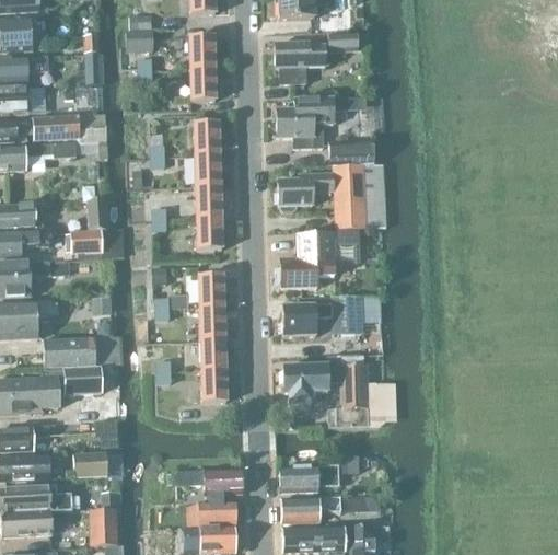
[(0,0),(0,12),(39,10),(38,0),(0,0)]
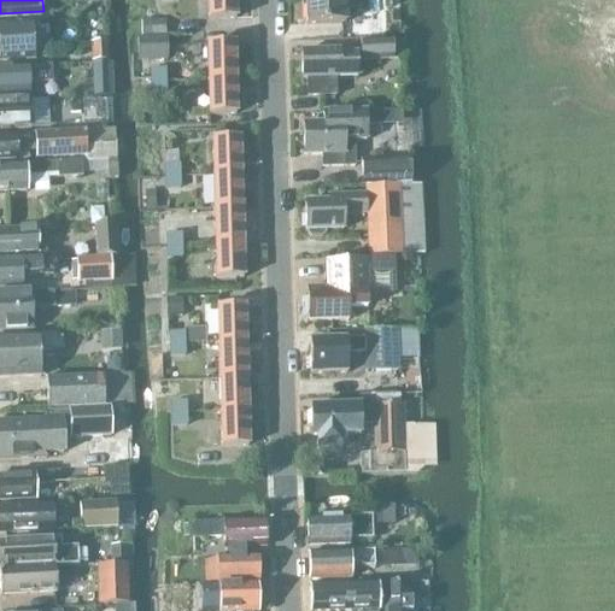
[(210,0),(211,15),(238,13),(236,0),(210,0)]
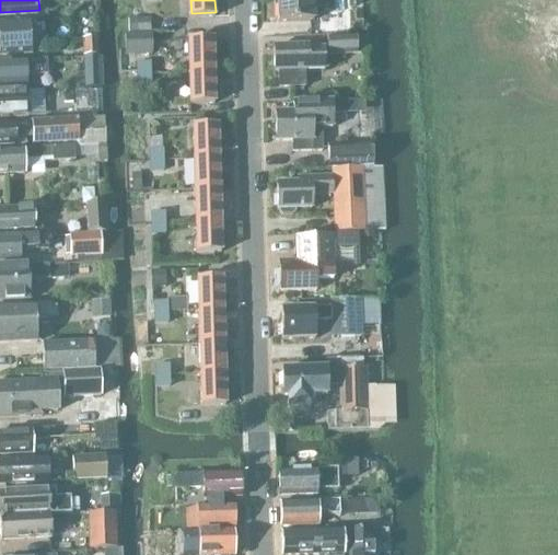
[(279,0),(280,18),(315,16),(314,0),(320,0),(320,1),(333,1),(333,0),(279,0)]
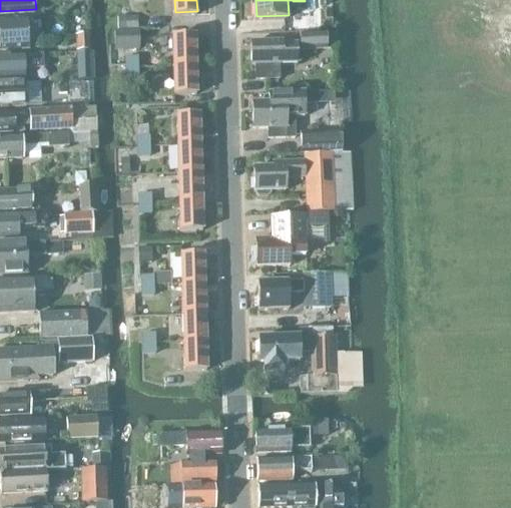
[(140,26),(139,12),(118,13),(119,27),(140,26)]
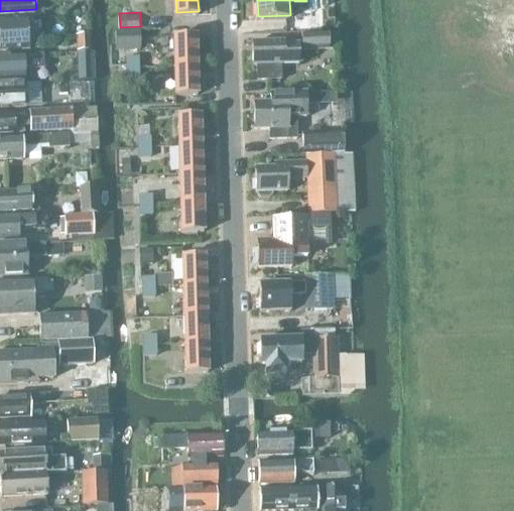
[(0,40),(0,47),(29,45),(28,15),(0,16),(0,40)]
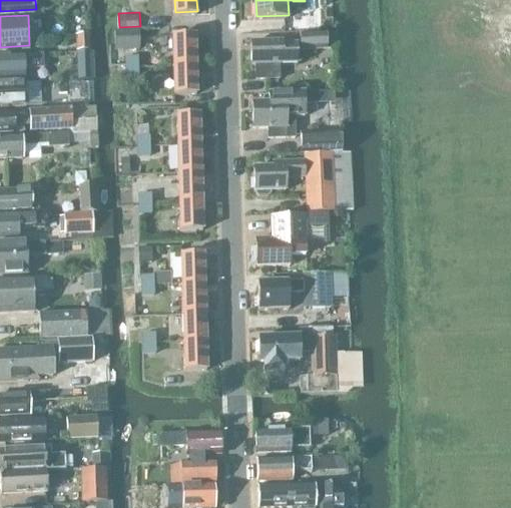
[(119,27),(116,27),(117,46),(141,45),(140,26),(119,27)]
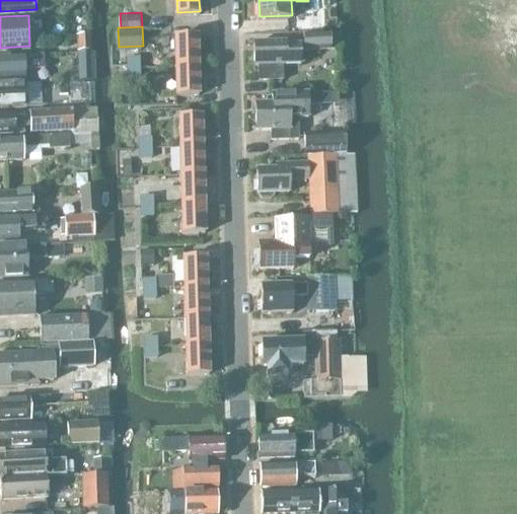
[(331,30),(305,31),(305,47),(333,46),(331,30)]
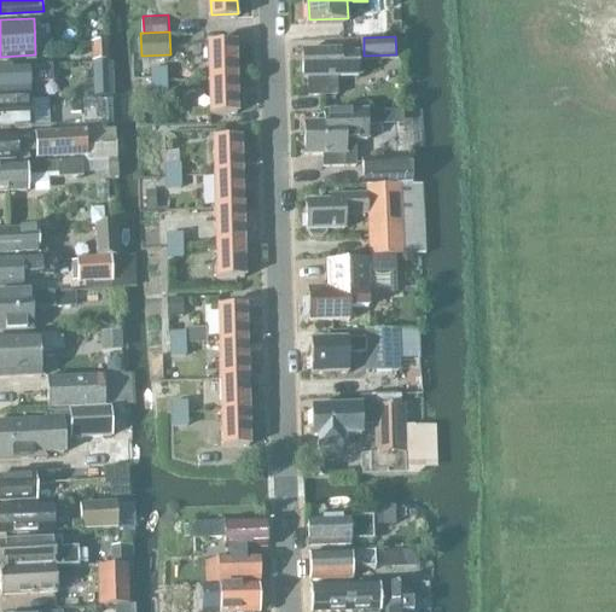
[(110,57),(109,38),(94,38),(94,57),(110,57)]
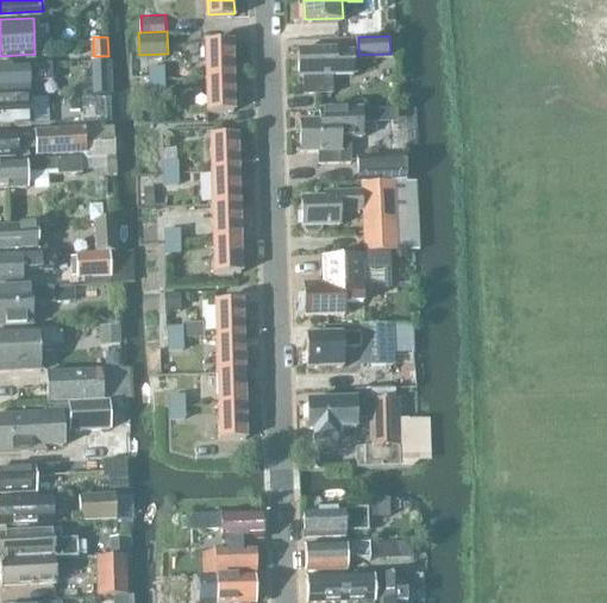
[(207,39),(208,74),(235,73),(233,38),(207,39)]
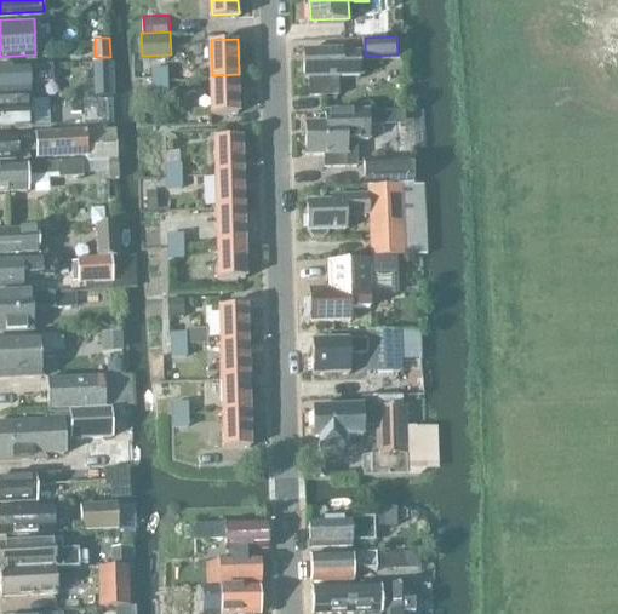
[(342,46),(305,47),(305,75),(310,75),(312,91),(339,91),(339,74),(360,73),(359,50),(342,51),(342,46)]
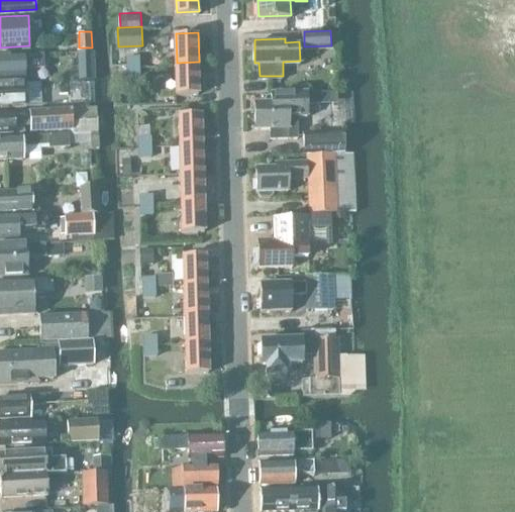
[(41,50),(33,52),(0,53),(0,75),(25,74),(25,66),(29,66),(29,65),(42,64),(41,50)]
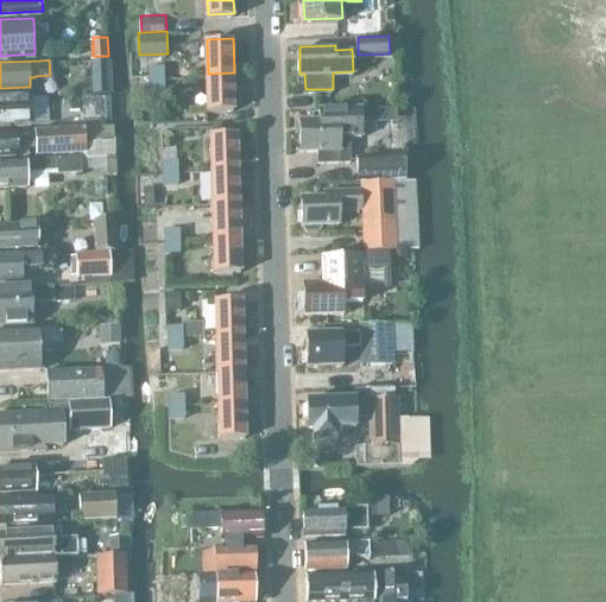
[(151,63),(151,75),(165,75),(165,63),(151,63)]
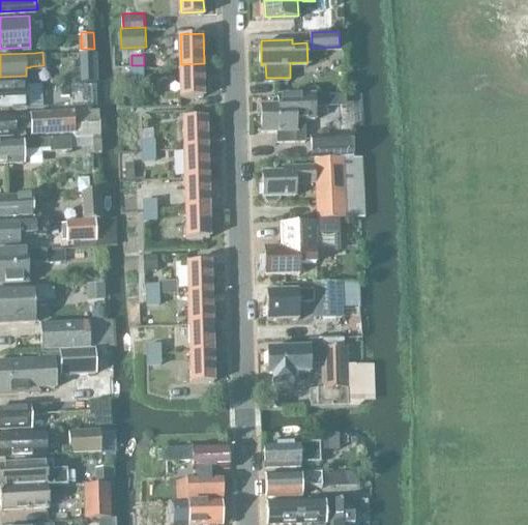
[(204,63),(181,64),(181,94),(205,94),(204,63)]
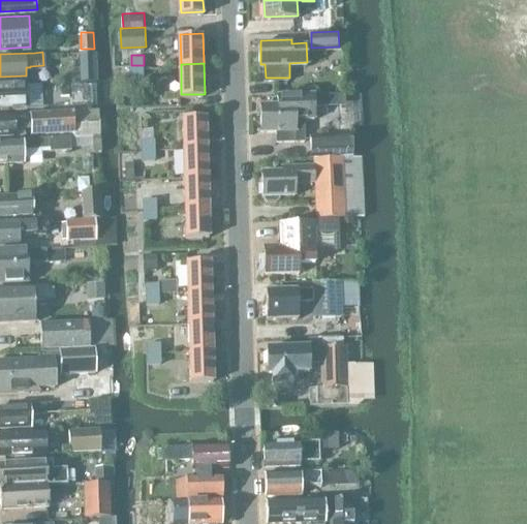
[(144,65),(131,65),(131,75),(144,75),(144,65)]
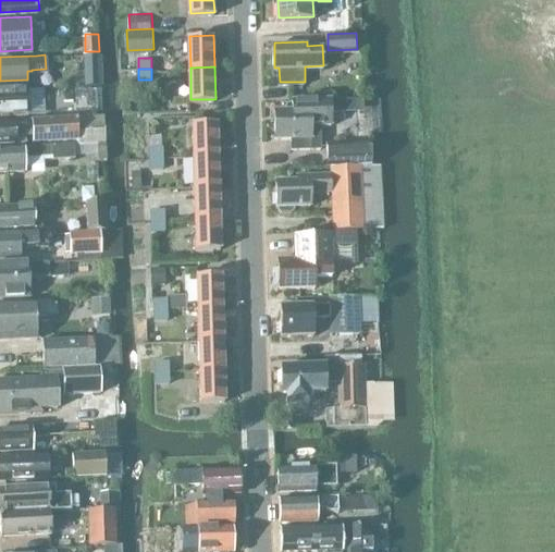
[(103,74),(87,74),(87,84),(103,83),(103,74)]
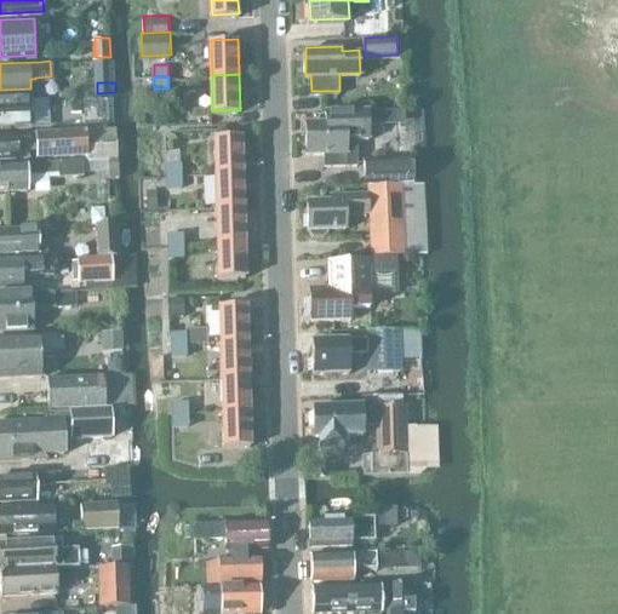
[(0,97),(0,122),(17,122),(17,126),(33,126),(30,96),(0,97)]
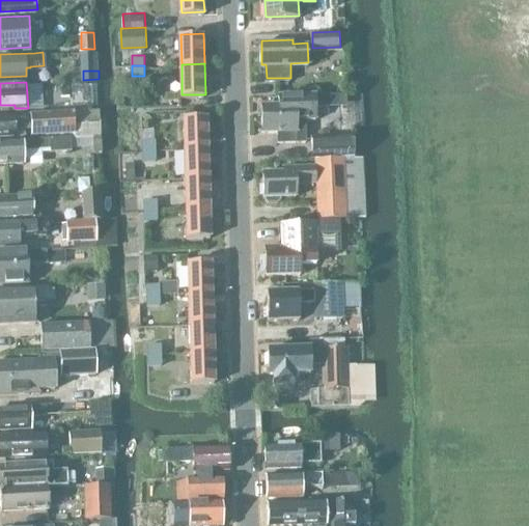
[(280,102),(262,103),(263,130),(279,130),(279,140),(307,139),(306,117),(317,117),(317,104),(330,104),(330,91),(280,92),(280,102)]
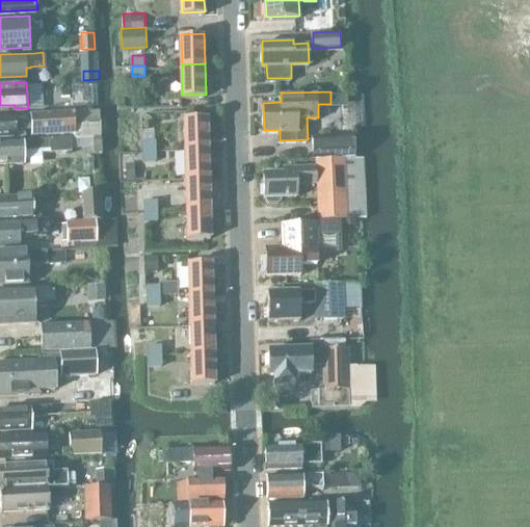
[(75,110),(0,113),(0,134),(17,134),(16,124),(32,123),(33,133),(76,131),(75,110)]
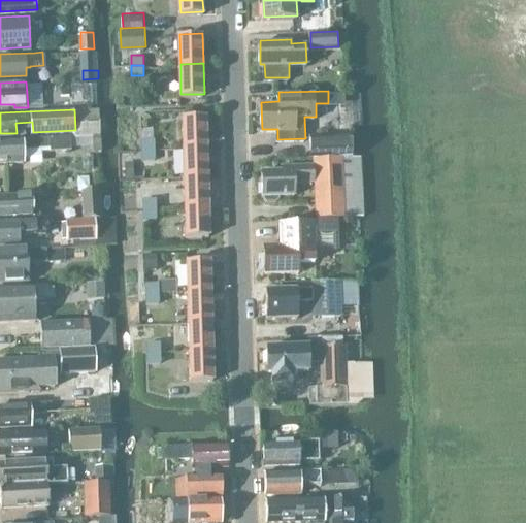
[(184,116),(185,145),(207,144),(206,115),(184,116)]
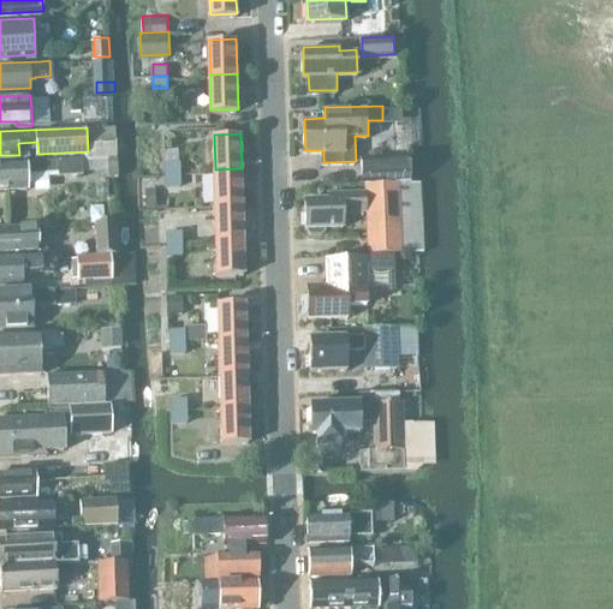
[(0,186),(29,186),(28,172),(59,169),(59,173),(84,172),(83,155),(27,159),(0,160),(0,186)]
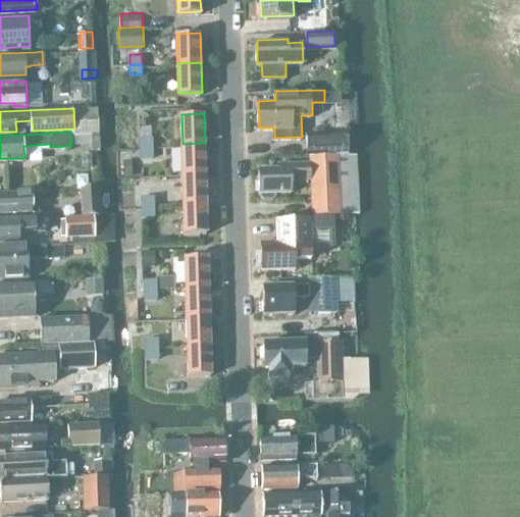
[(349,152),(349,132),(308,133),(308,153),(349,152)]
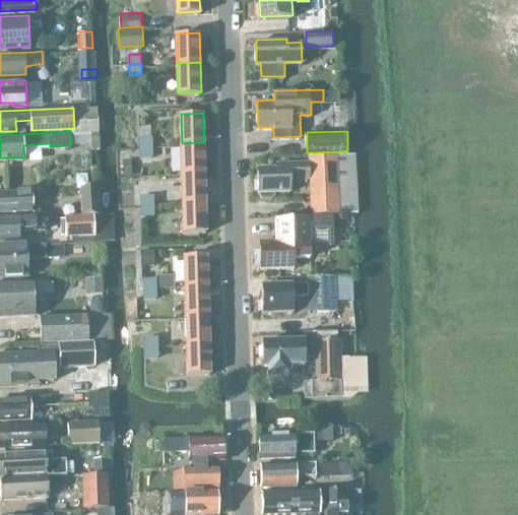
[(140,135),(141,145),(153,144),(153,135),(140,135)]
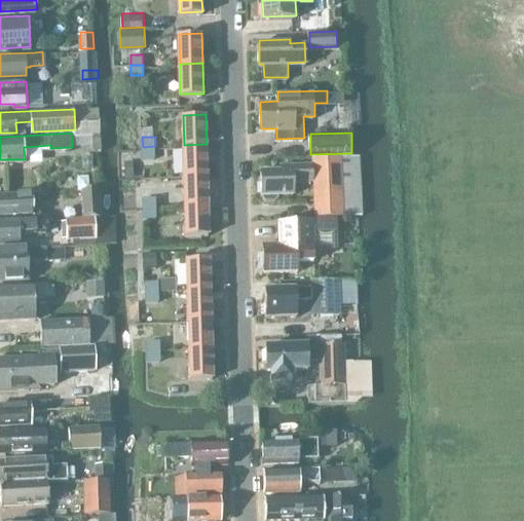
[(184,145),(185,174),(208,174),(207,144),(184,145)]
